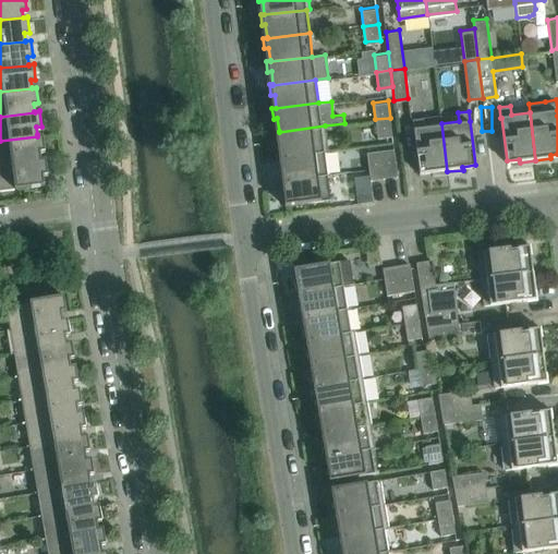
[(440,115),(412,118),(413,129),(419,172),(432,170),(432,173),(447,171),(441,123),(440,115)]
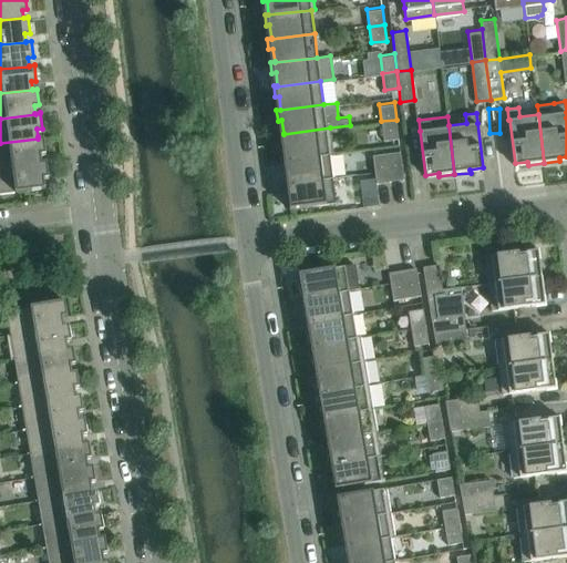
[(399,136),(397,120),(381,121),(383,139),(399,136)]
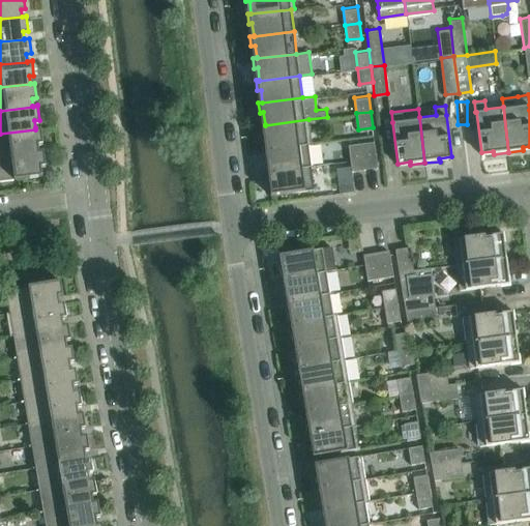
[(311,142),(308,119),(265,125),(265,124),(261,125),(262,135),(266,135),(267,146),(268,147),(307,142),(311,142)]
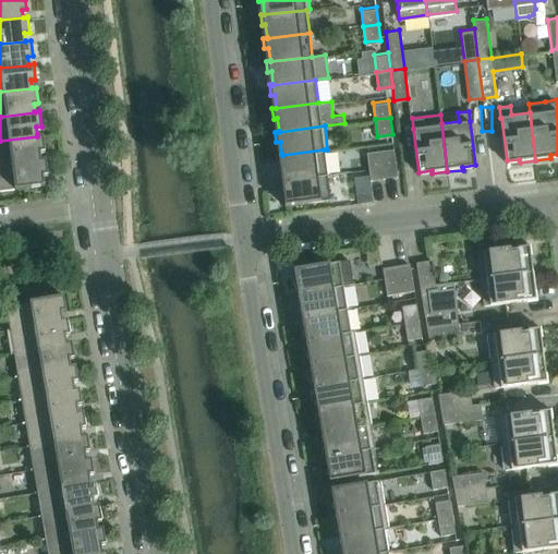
[(37,136),(0,141),(0,165),(40,159),(40,158),(39,151),(45,149),(43,135),(43,134),(37,134),(37,136)]
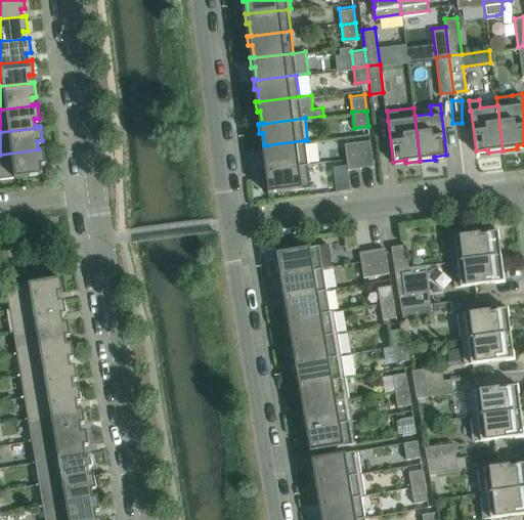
[(373,165),(369,139),(356,140),(360,166),(373,165)]
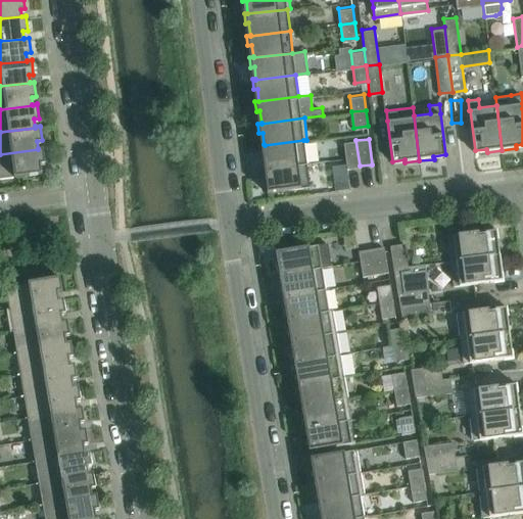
[(306,162),(303,140),(265,145),(264,144),(260,145),(262,155),(266,154),(267,167),(267,168),(306,162)]
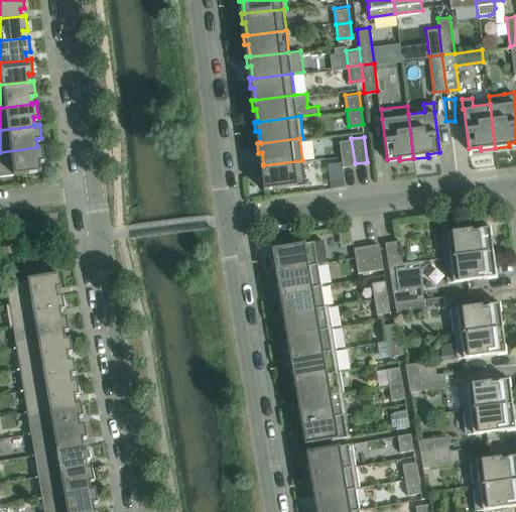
[(355,163),(351,138),(339,140),(342,165),(355,163)]
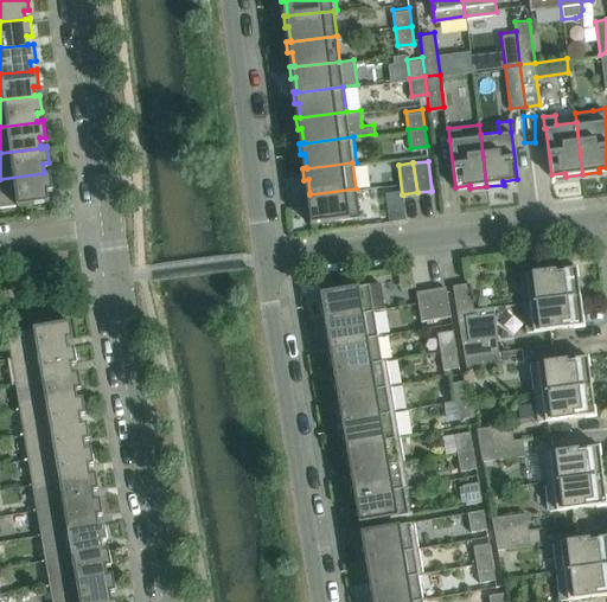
[(44,173),(0,179),(0,205),(48,199),(46,189),(51,189),(50,173),(49,171),(44,172),(44,173)]
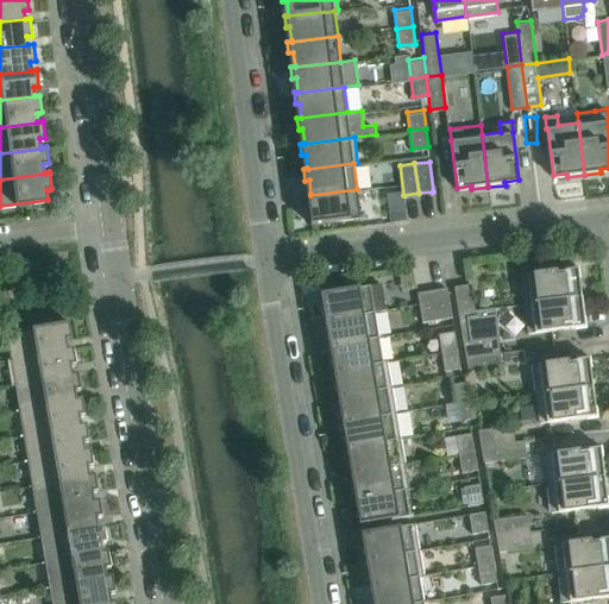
[(360,215),(357,189),(311,195),(311,194),(307,194),(308,206),(312,205),(314,219),(309,220),(311,222),(360,215)]
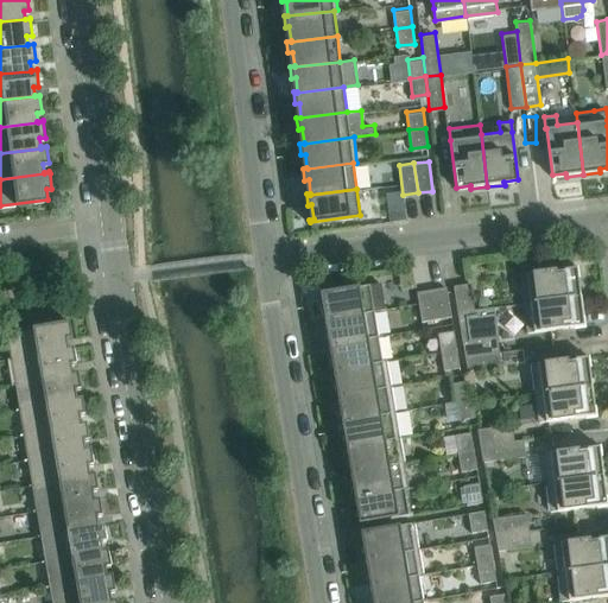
[(580,293),(576,265),(520,272),(524,300),(580,293)]
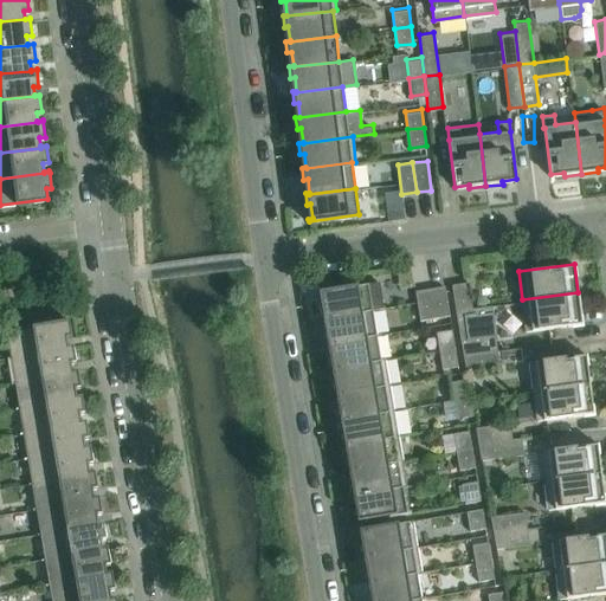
[(367,282),(318,290),(320,302),(324,301),(327,315),(327,316),(372,308),(384,307),(379,279),(367,282)]
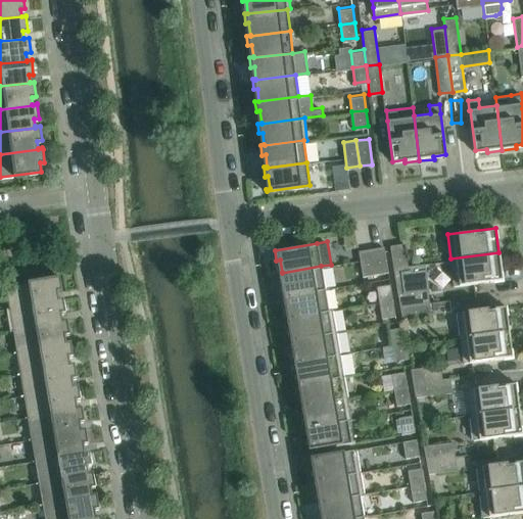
[(409,270),(408,265),(403,242),(389,244),(394,273),(409,270)]
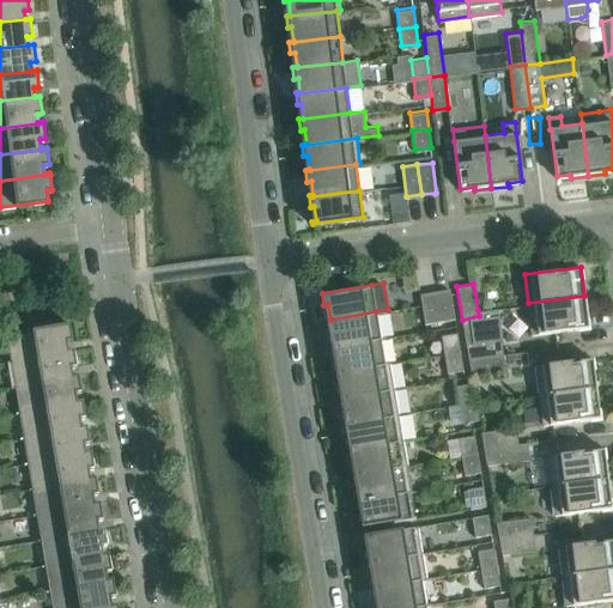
[(455,317),(450,287),(435,290),(439,320),(455,317)]
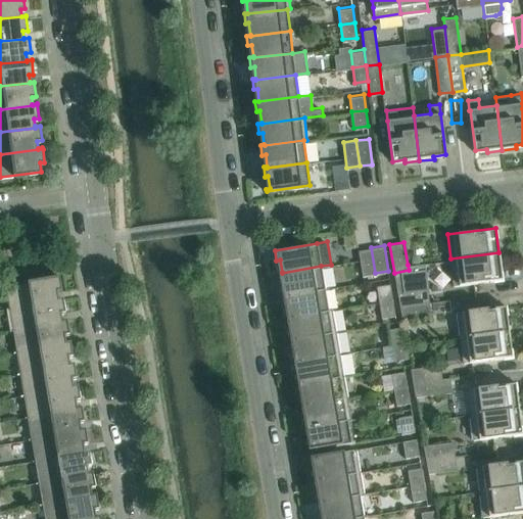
[(375,273),(371,247),(358,249),(362,275),(375,273)]
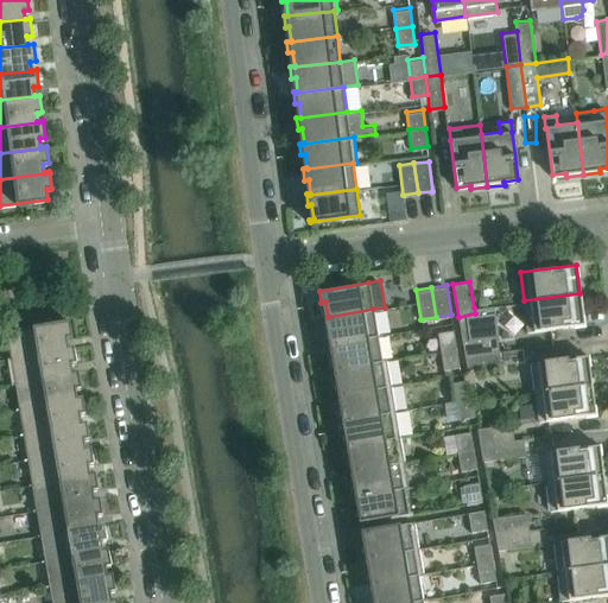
[(583,323),(580,293),(524,300),(527,330),(583,323)]
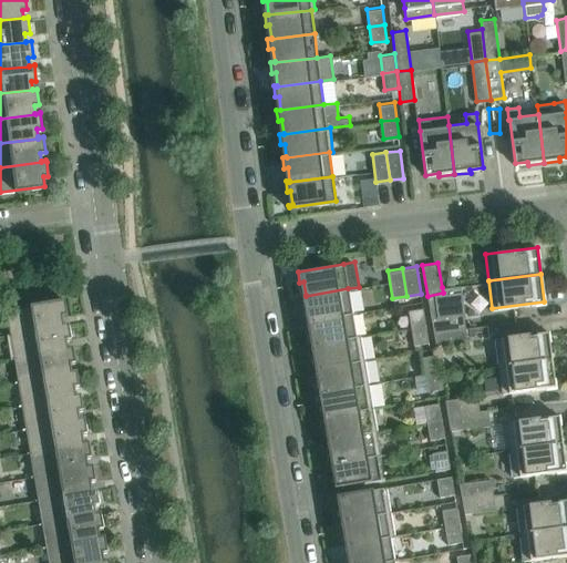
[(465,327),(460,285),(442,287),(443,293),(428,296),(433,330),(465,327)]
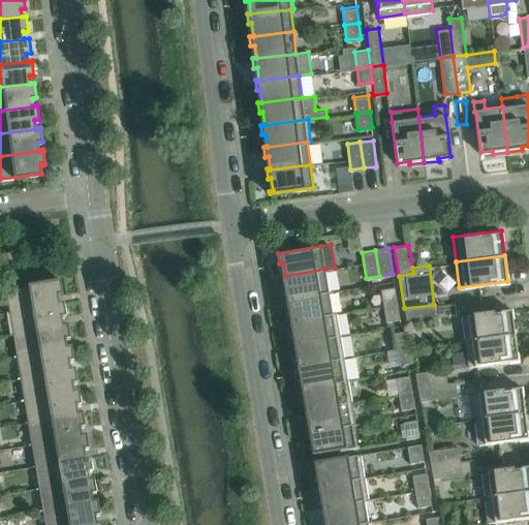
[(329,290),(324,269),(285,276),(285,275),(281,275),(283,285),(286,285),(288,297),(289,298),(329,290)]
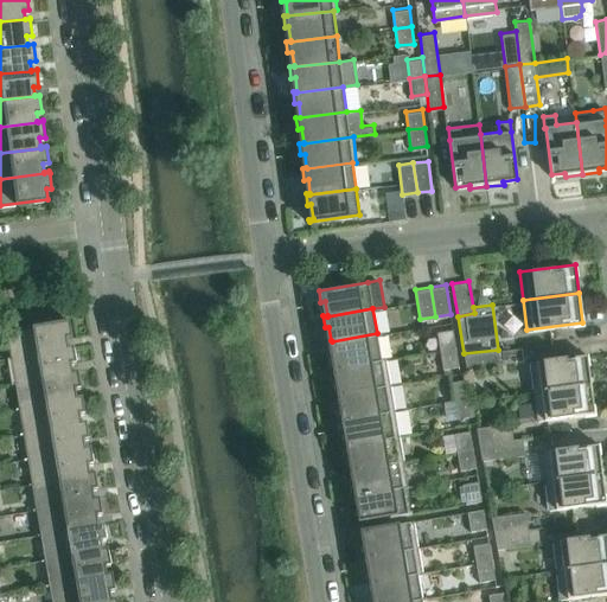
[(69,319),(10,328),(14,356),(68,346),(68,345),(66,337),(71,335),(69,319)]
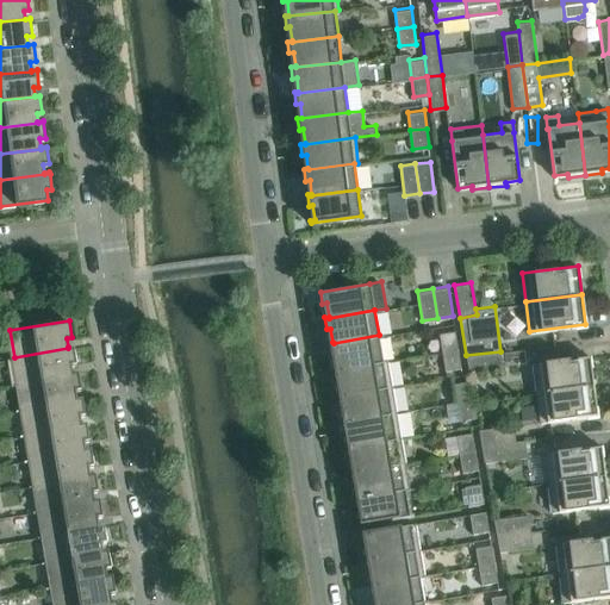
[(458,348),(454,330),(439,332),(441,350),(458,348)]
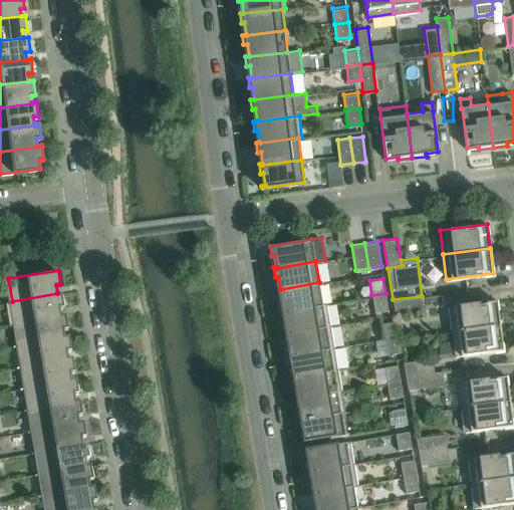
[(322,302),(319,282),(281,289),(280,288),(277,289),(278,298),(282,298),(284,309),(284,310),(322,304),(322,302)]
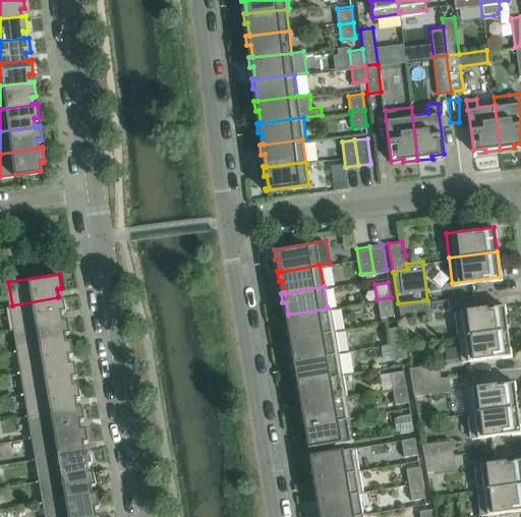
[(58,297),(12,305),(16,327),(62,319),(61,318),(60,310),(65,310),(63,296),(62,295),(58,296),(58,297)]
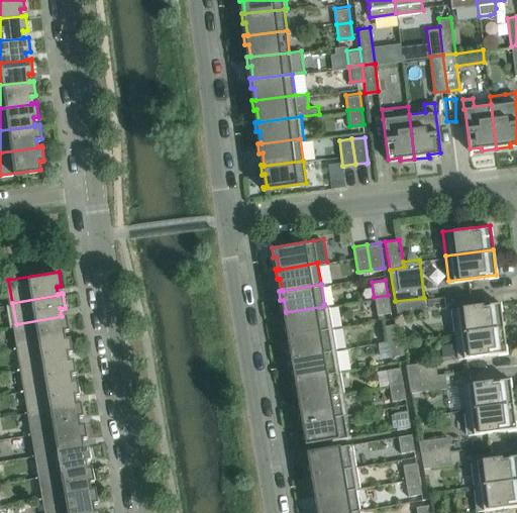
[(391,311),(388,295),(374,297),(377,313),(391,311)]
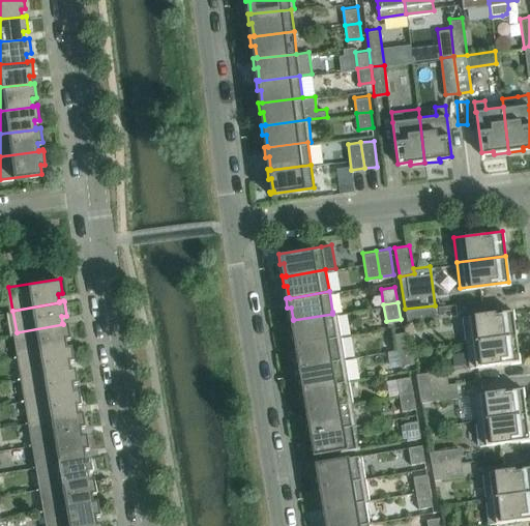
[(436,320),(435,305),(405,309),(407,323),(436,320)]
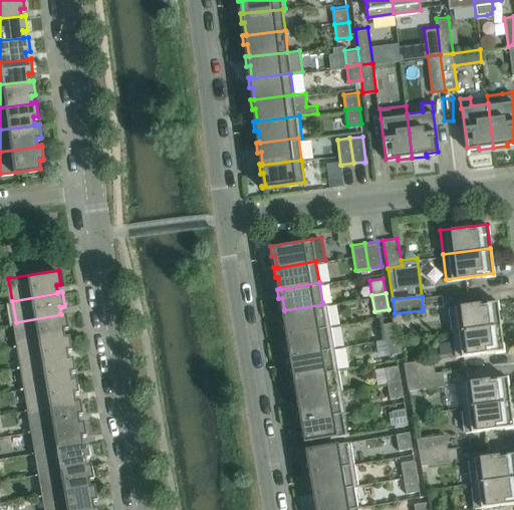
[(500,324),(497,299),(449,305),(452,330),(500,324)]
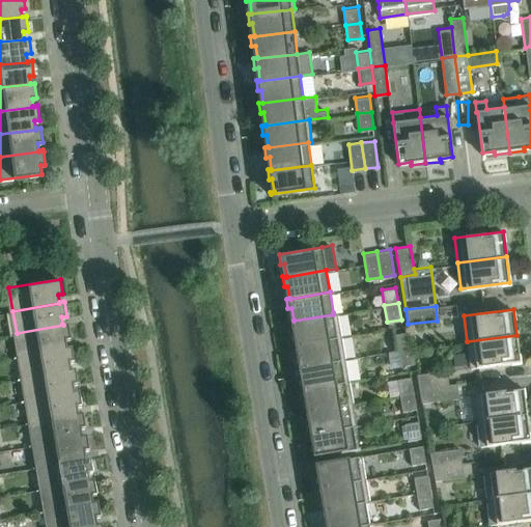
[(341,335),(337,313),(337,311),(333,312),(333,314),(294,321),(294,320),(289,321),(291,331),(296,330),(298,342),(298,343),(341,335)]
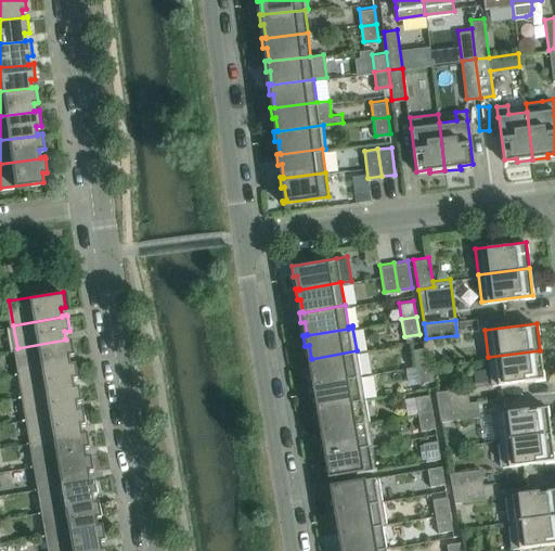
[(66,340),(17,348),(21,371),(69,362),(68,355),(73,354),(71,338),(65,338),(66,340)]
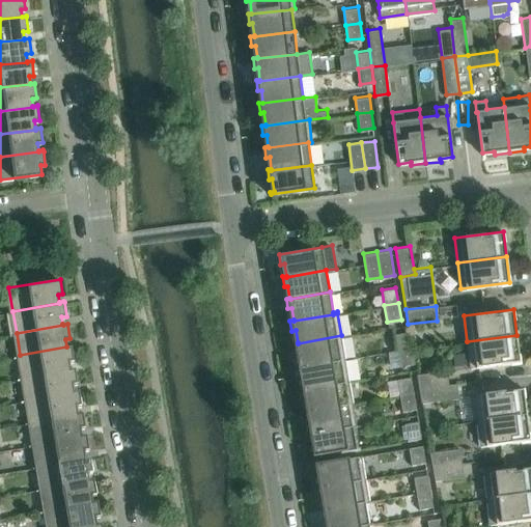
[(412,347),(409,330),(395,333),(398,349),(412,347)]
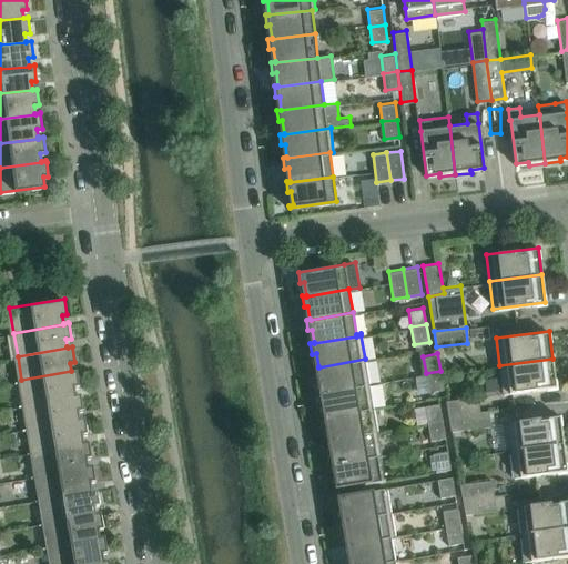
[(369,383),(365,359),(318,368),(318,366),(314,366),(316,378),(320,378),(322,390),(322,391),(369,383)]
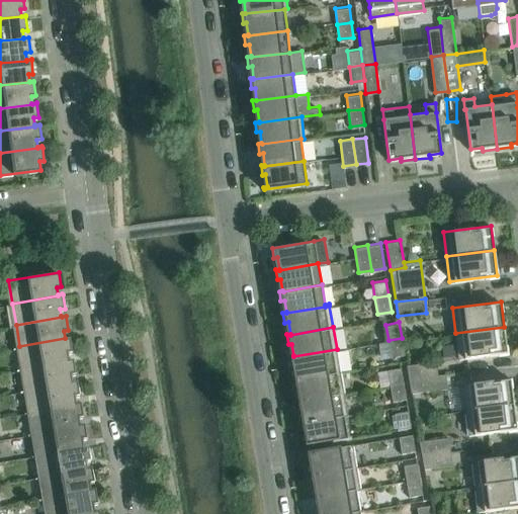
[(507,352),(504,327),(455,333),(459,358),(507,352)]
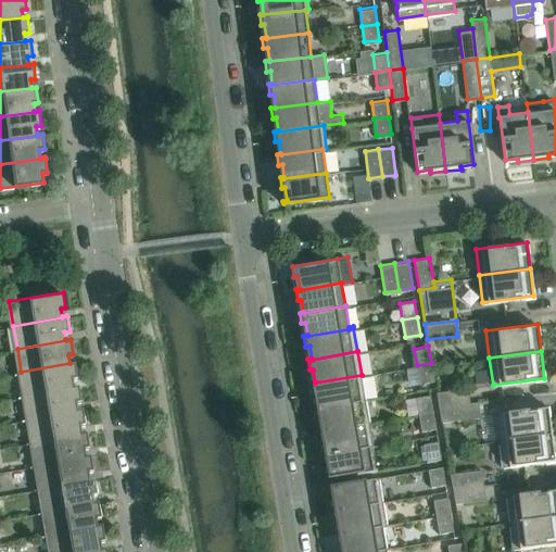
[(70,363),(21,372),(25,396),(74,387),(74,386),(73,378),(77,377),(75,362),(70,363)]
